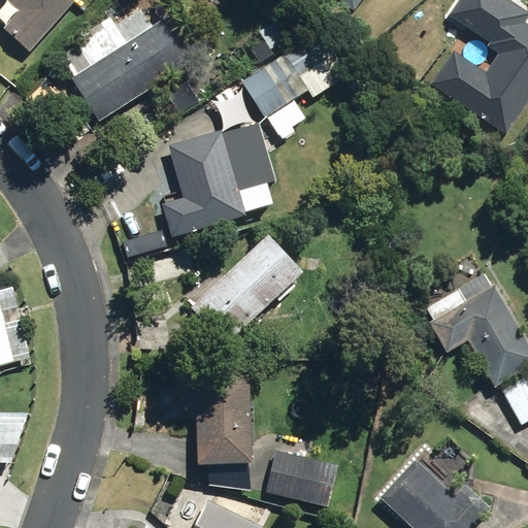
[(4,29),(30,52),(76,0),(7,0),(21,11),(4,29)]
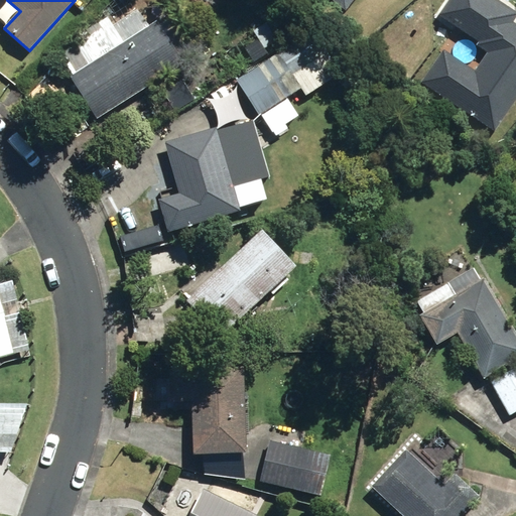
[(515,107),(515,15),(494,0),(445,0),(432,19),(483,54),(474,67),(436,40),(416,69),(501,128),(515,107)]
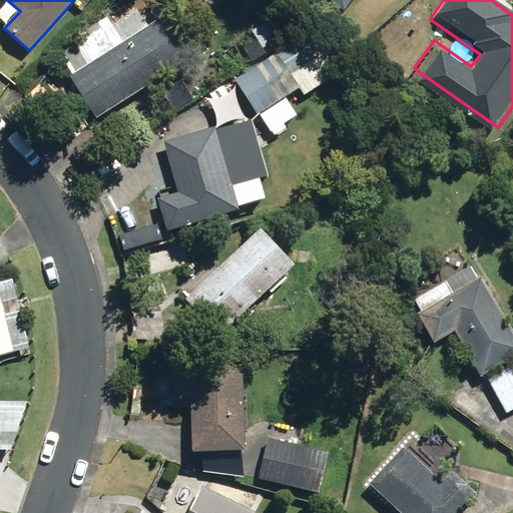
[(252,31),(263,48),(281,37),(270,20),(252,31)]
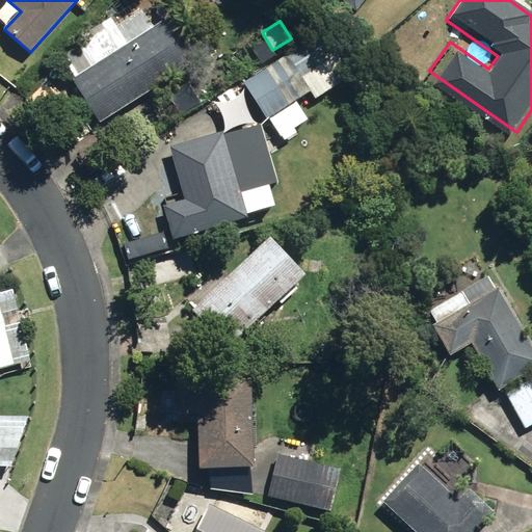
[(72,79),(100,123),(189,67),(162,23),(72,79)]
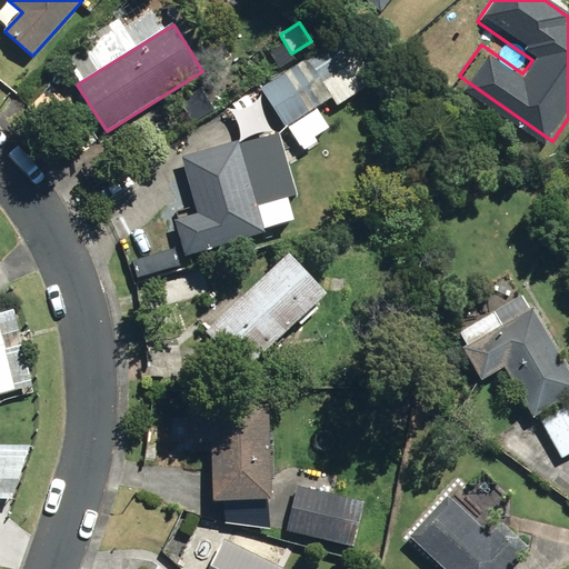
[(322,50),(338,75),(361,60),(346,36),(322,50)]
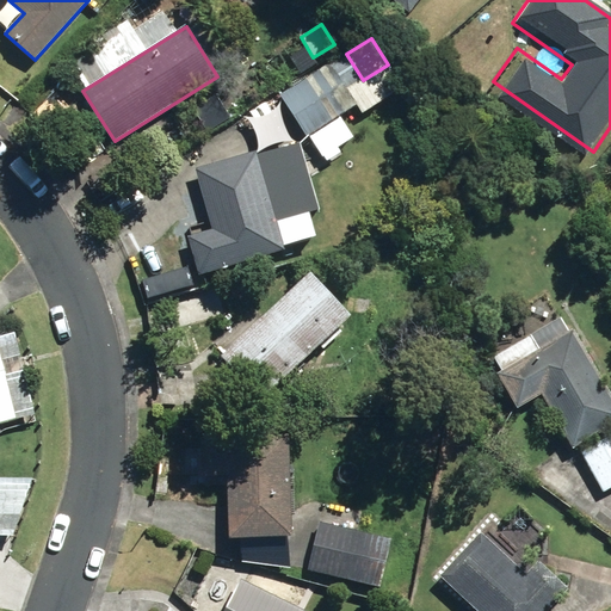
[(282,96),(308,137),(358,105),(331,63),(282,96)]
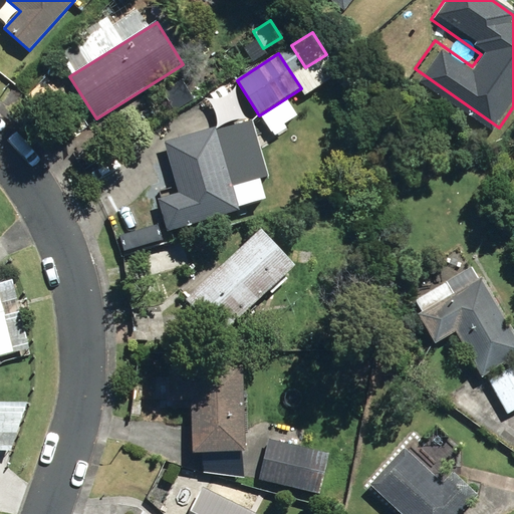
[(311,78),(306,69),(296,75),(302,84),(311,78)]
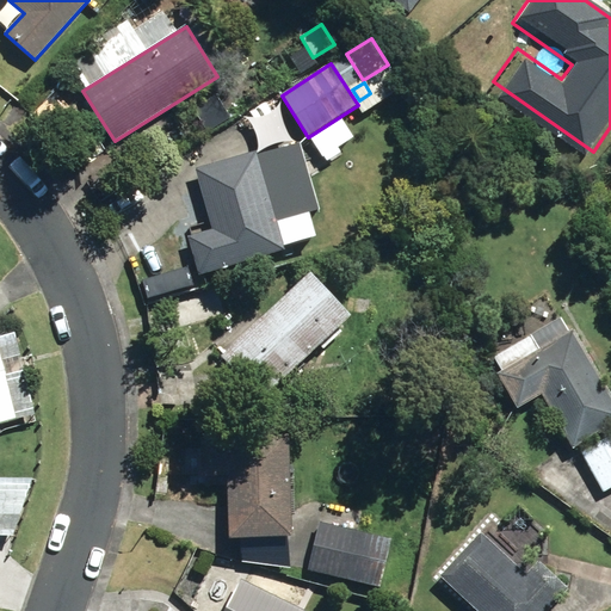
[(189,238),(198,275),(285,252),(258,153),(196,170),(214,230),(189,238)]
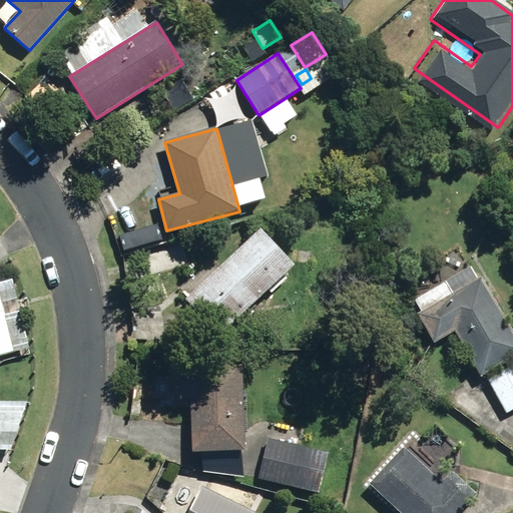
[(196,298),(231,335),(307,263),(272,225),(196,298)]
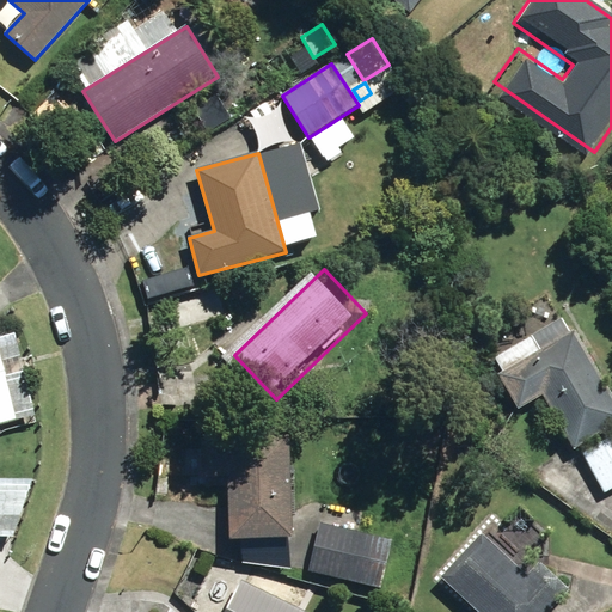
[(544,396),(575,450),(611,427),(611,395),(575,331),(497,374),(518,411),(544,396)]
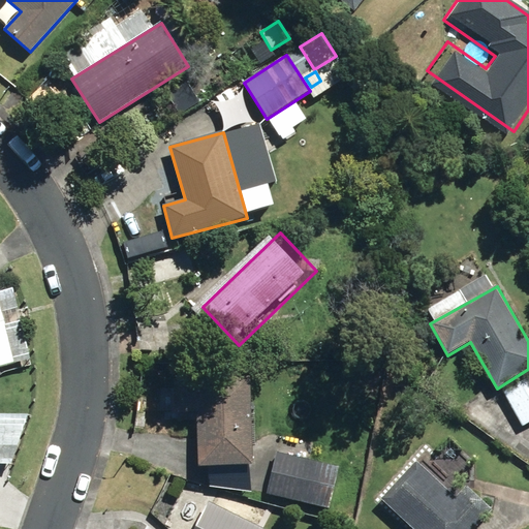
[(528,377),(504,392),(524,426),(528,423),(528,377)]
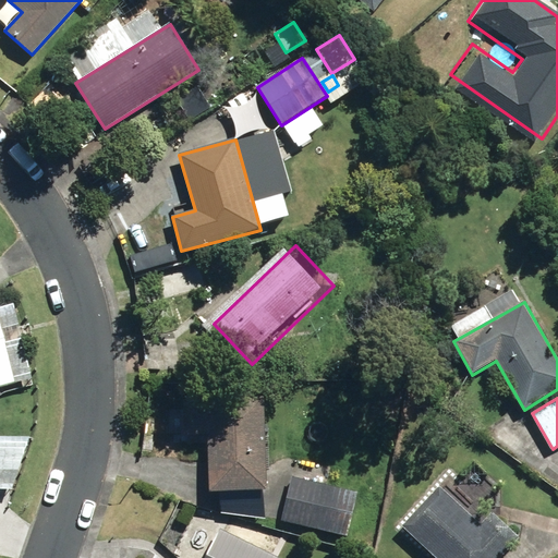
[(208,436),(209,494),(267,492),(265,399),(183,401),(185,437),(208,436)]
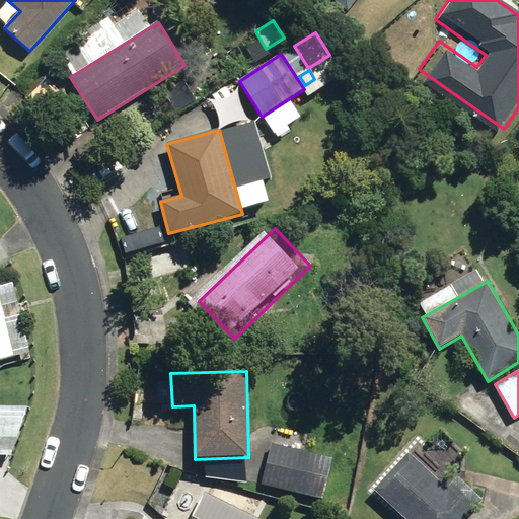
[(262,486),(322,500),(332,458),(272,444),(262,486)]
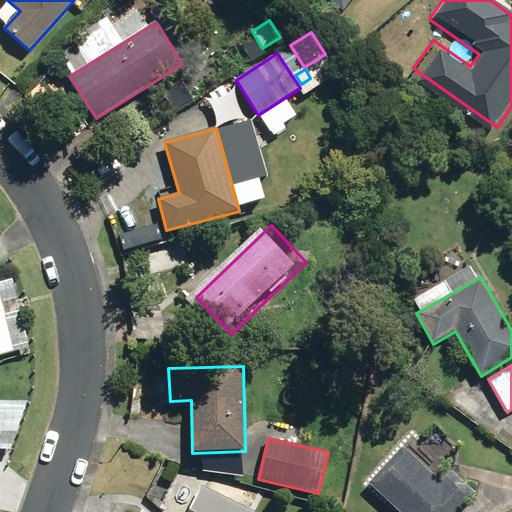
[(460,511),(477,495),(452,471),(441,483),(408,452),(374,488),(399,511),(460,511)]
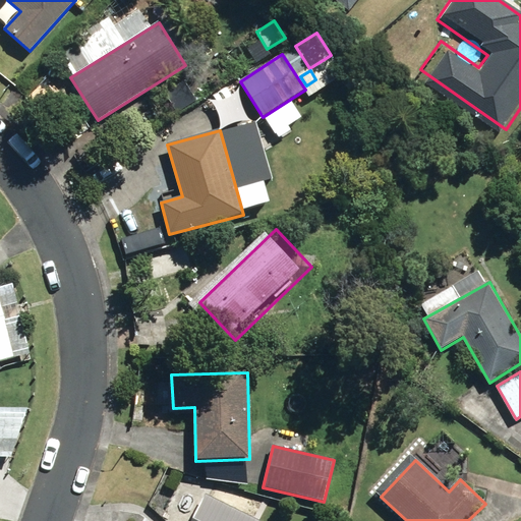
[(258,520),(206,496),(192,520),(258,520)]
